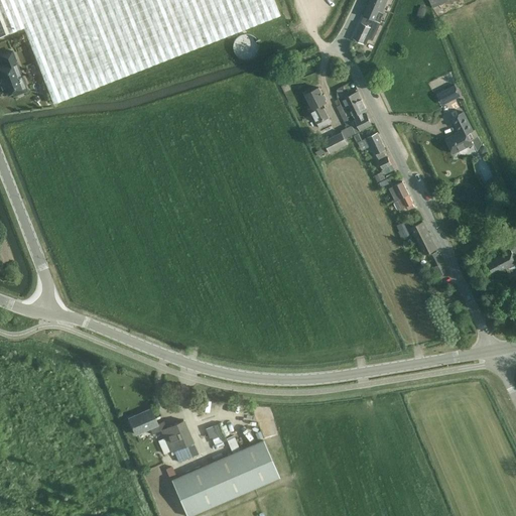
[(0,0),(0,35),(23,27),(53,103),(246,28),(279,15),(273,0),(0,0)]
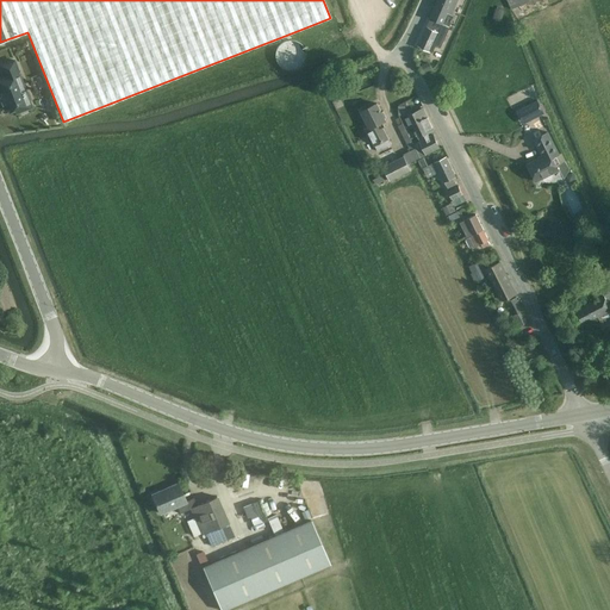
[(437,0),(430,18),(449,26),(454,17),(452,16),(458,0),(437,0)]
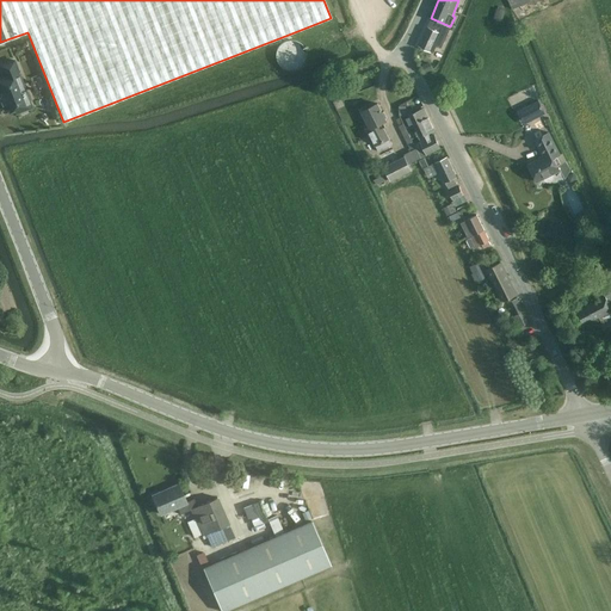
[(507,0),(512,10),(536,0),(507,0)]
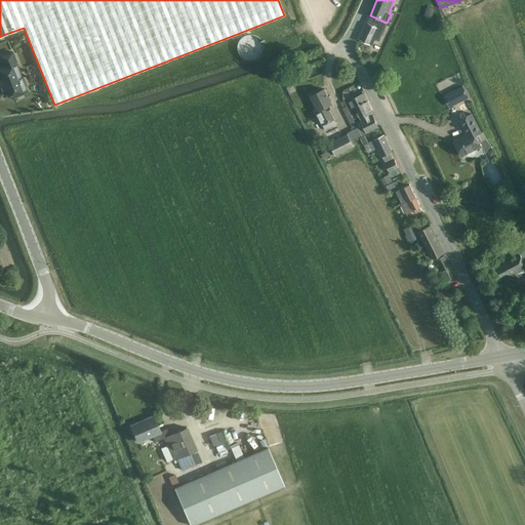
[(361,39),(372,45),(375,39),(379,41),(387,25),(371,16),(368,24),(361,39)]
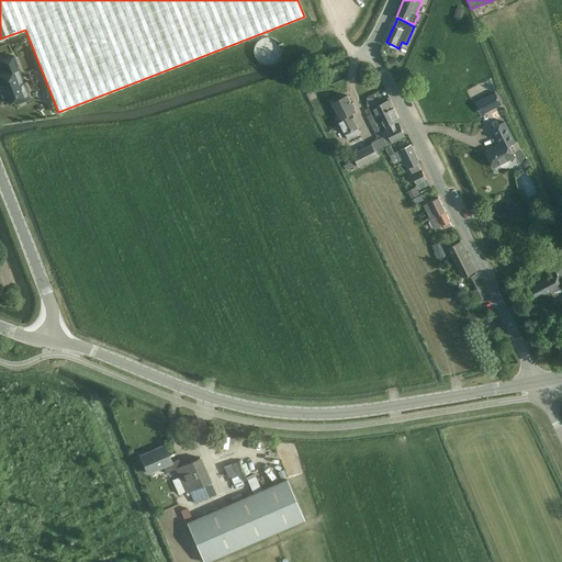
[(281,53),(281,49),(280,47),(279,45),(277,43),(274,41),(272,40),(270,40),(268,38),(265,38),(262,40),(258,42),(257,44),(255,47),(254,49),(254,52),(254,55),(255,57),(256,59),(257,62),(259,64),(261,65),(265,66),(267,66),(270,66),(272,65),(274,64),(277,63),(279,60),(280,58),(281,53)]
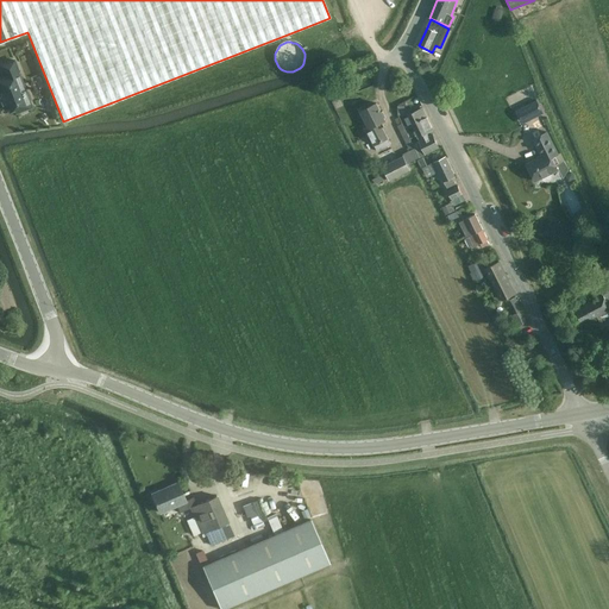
[(0,98),(5,108),(13,105),(16,110),(17,113),(31,107),(30,104),(18,73),(19,71),(14,61),(0,66),(4,76),(0,77),(0,98)]
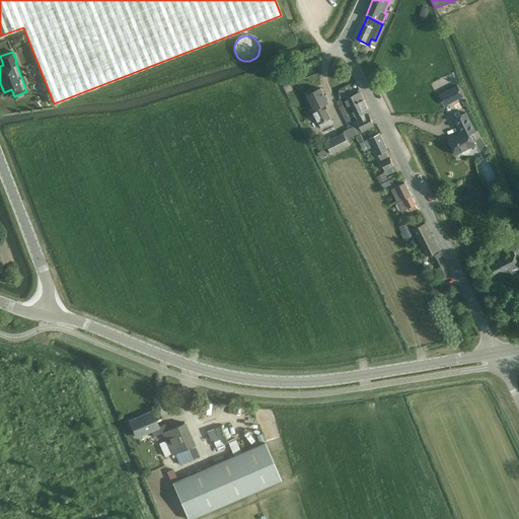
[(439,93),(444,105),(463,96),(458,84),(439,93)]
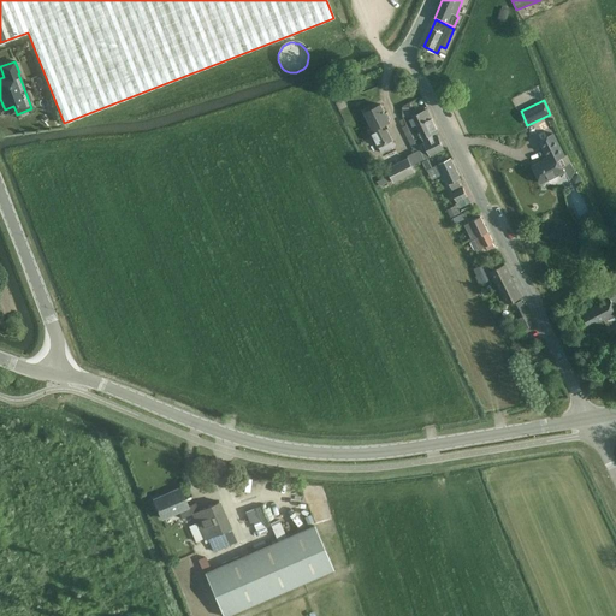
[(388,112),(385,113),(381,105),(366,112),(373,128),(369,130),(378,148),(379,148),(381,153),(396,146),(392,141),(394,140),(388,129),(389,128),(386,123),(390,122),(389,120),(391,119),(388,112)]
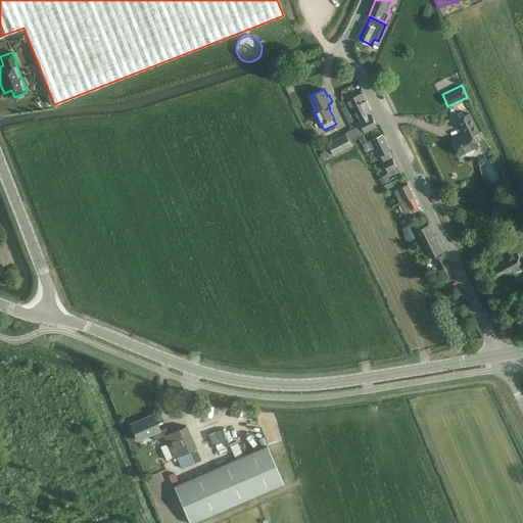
[(354,125),(361,136),(378,127),(372,115),(368,116),(367,113),(372,111),(363,93),(351,99),(360,116),(359,117),(361,121),(360,122),(361,122),(354,125)]
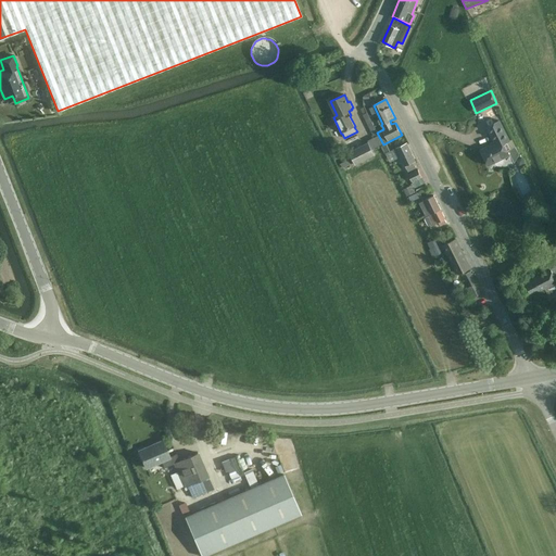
[(500,121),(487,126),(495,143),(481,150),(489,165),(495,162),(496,164),(498,165),(501,166),(504,165),(505,163),(505,161),(504,158),(509,155),(507,150),(509,149),(506,142),(509,140),(500,121)]
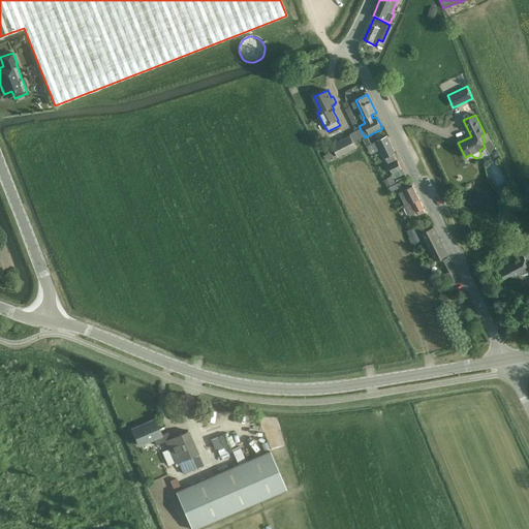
[(350,135),(332,145),(339,157),(356,148),(350,135)]
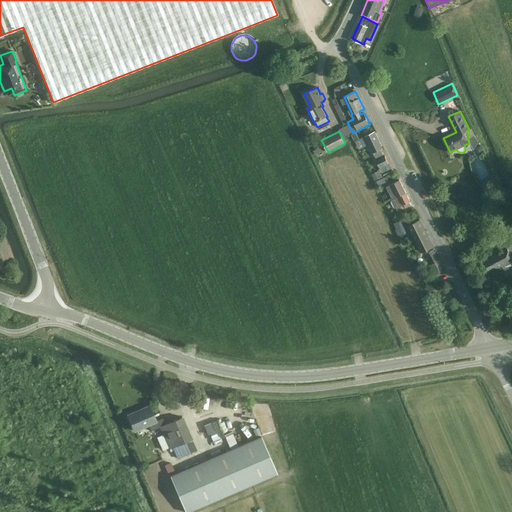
[(374,153),(376,158),(383,155),(381,149),(383,148),(374,132),(365,136),(365,137),(363,138),(367,146),(369,145),(374,153)]
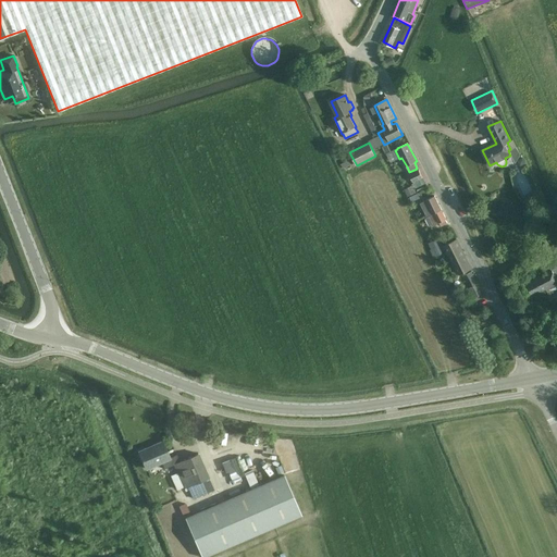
[(419,170),(409,174),(413,183),(423,178),(419,170)]
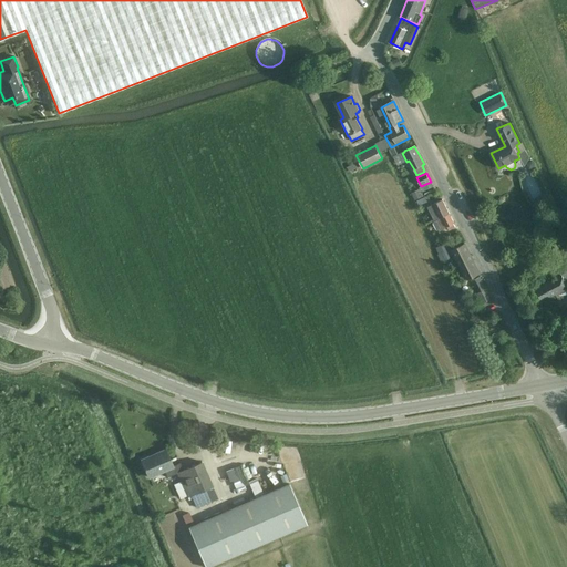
[(415,200),(424,196),(421,188),(412,193),(415,200)]
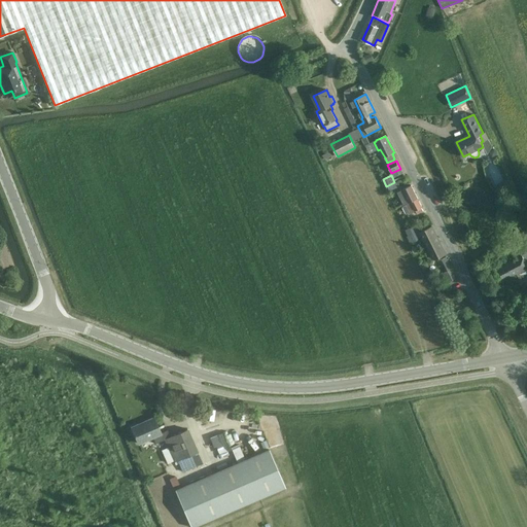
[(411,185),(398,192),(405,205),(407,204),(411,213),(416,211),(417,214),(423,211),(418,199),(411,185)]
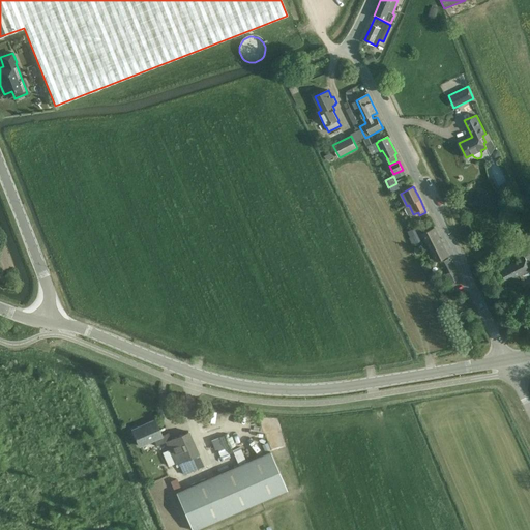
[(421,232),(418,226),(408,232),(411,237),(421,232)]
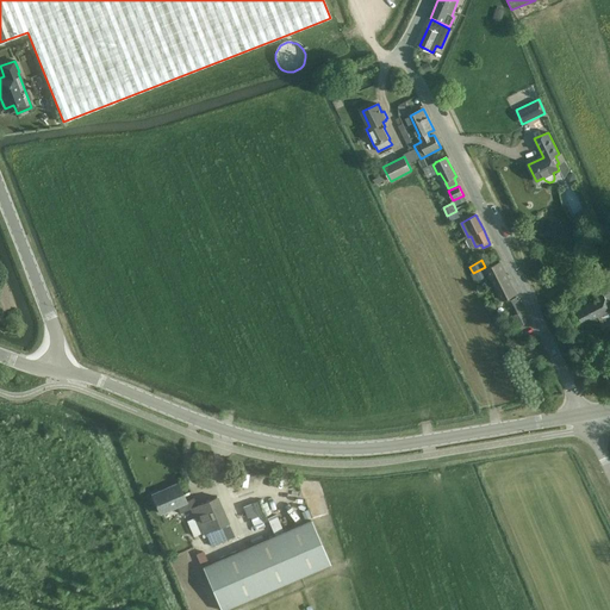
[(486,269),(502,299),(516,293),(500,262),(491,268),(486,269)]
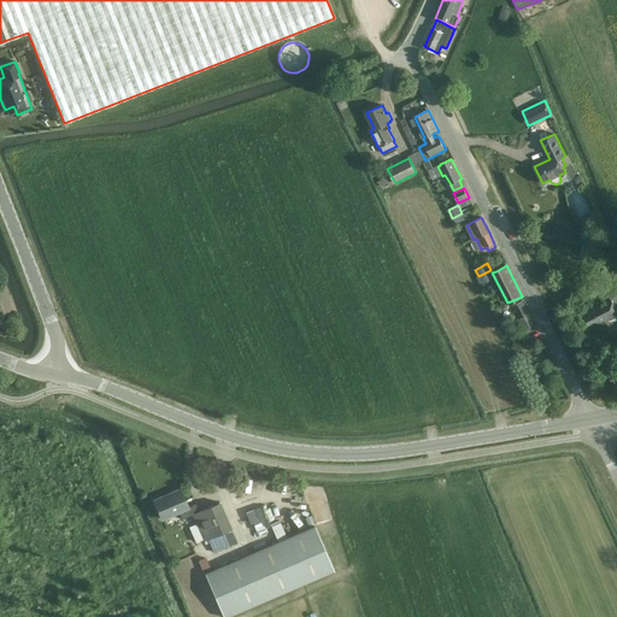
[(611,299),(583,313),(591,328),(605,319),(609,328),(612,336),(616,333),(616,311),(615,305),(616,304),(616,292),(610,297),(611,299)]
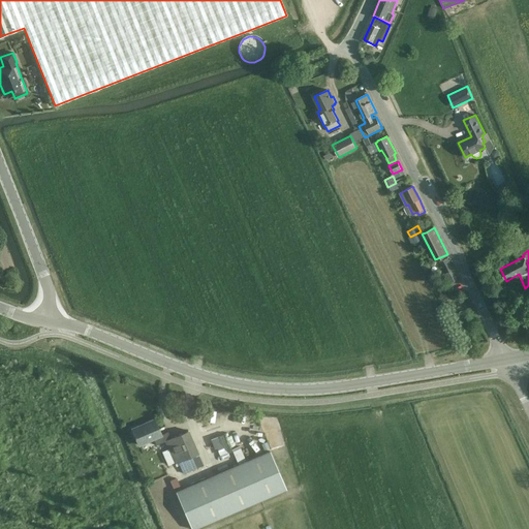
[(442,276),(446,285),(459,279),(447,258),(440,262),(446,274),(442,276)]
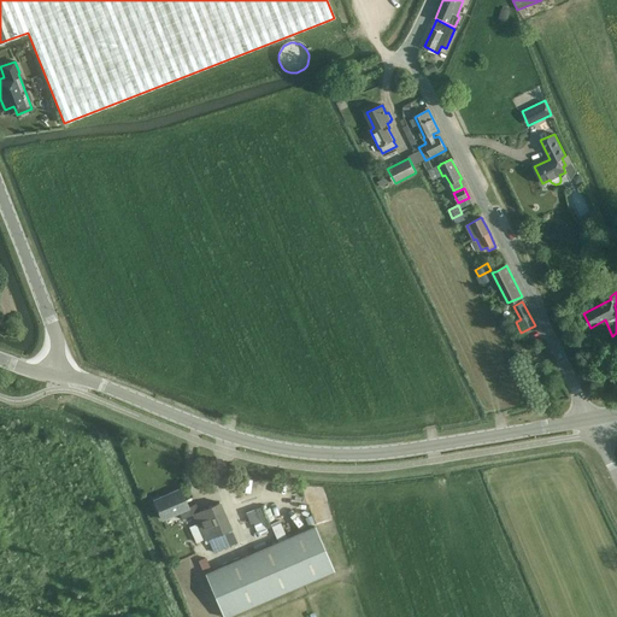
[(180,489),(154,500),(163,519),(178,512),(182,519),(193,515),(198,523),(186,529),(194,548),(206,542),(205,540),(209,539),(215,553),(238,544),(231,529),(219,503),(199,511),(197,504),(188,507),(180,489)]
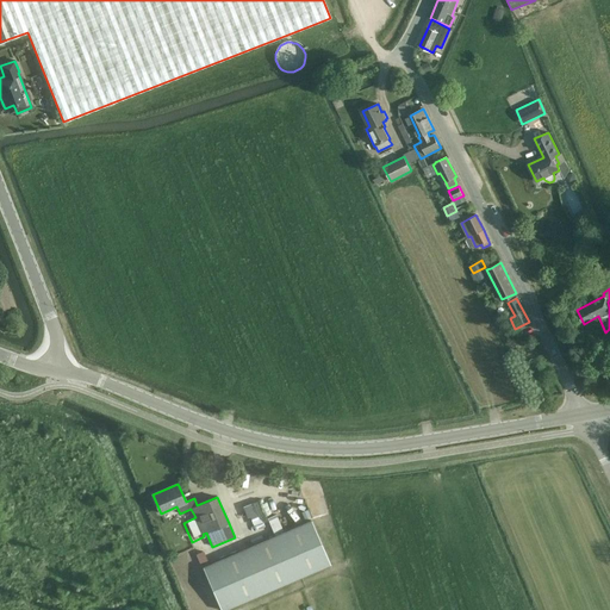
[(243,504),(250,526),(277,516),(269,496),(243,504)]
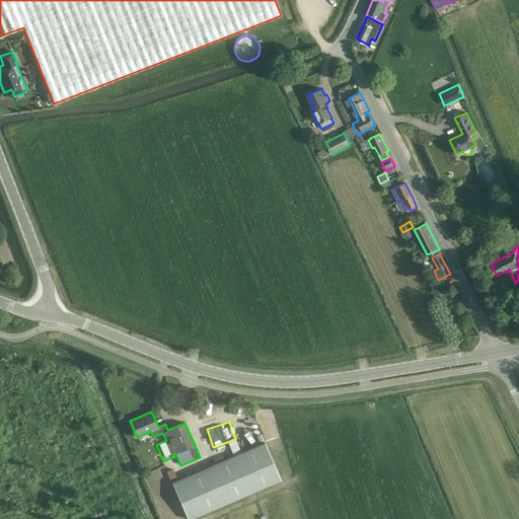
[(173,483),(189,518),(191,518),(281,480),(265,443),(173,483)]
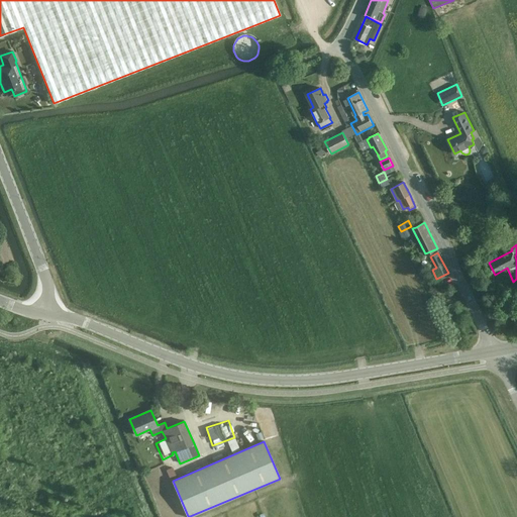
[(173,481),(178,479),(173,468),(167,471),(171,482),(173,481)]
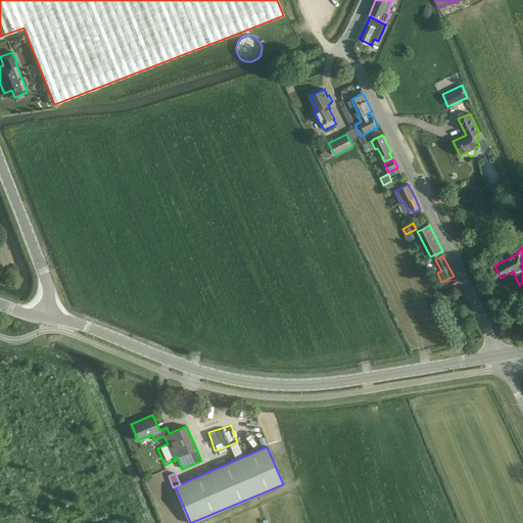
All buildings are outlined.
